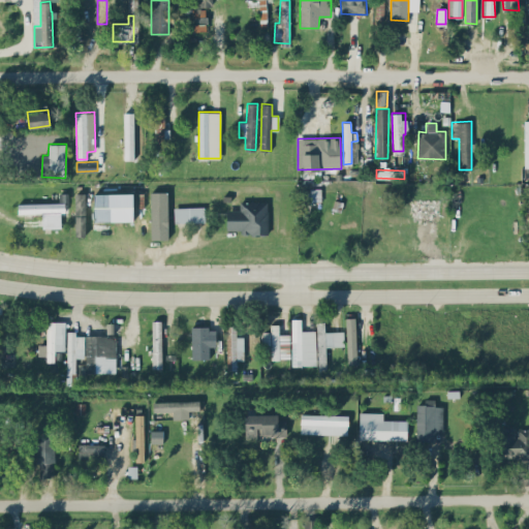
[(167,191),(150,192),(151,240),(168,239),(167,191)]
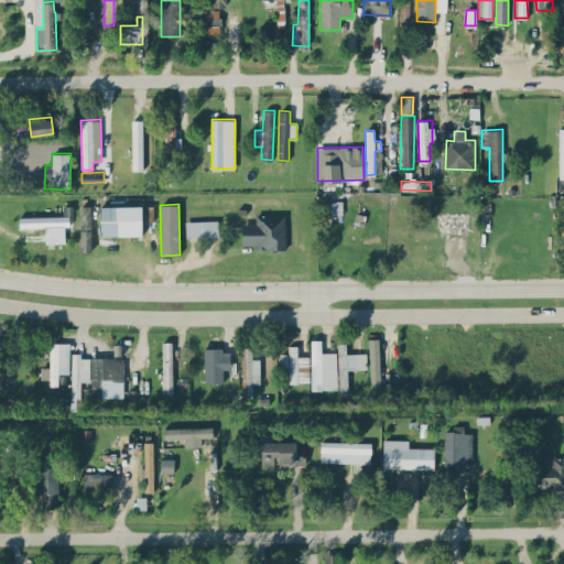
[(468,212),(441,212),(441,235),(469,235),(468,212)]
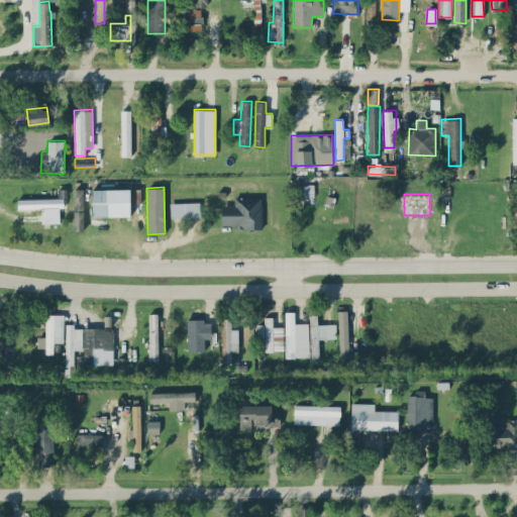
[(263,197),(234,196),(234,205),(222,205),(221,224),(235,224),(235,229),(262,229),(263,197)]
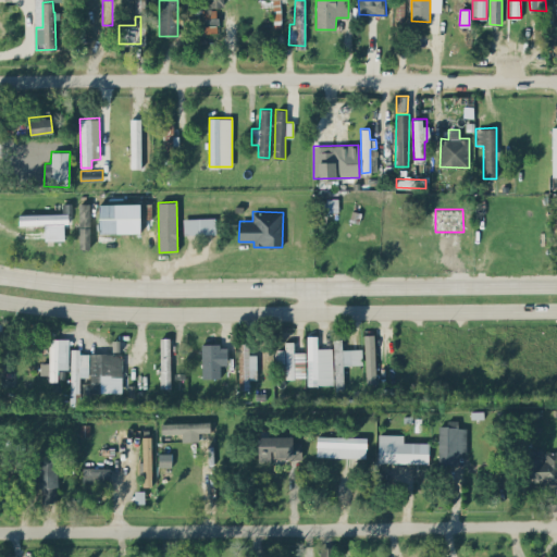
[(69,212),(19,213),(19,224),(45,224),(45,240),(64,239),(64,223),(69,223),(69,212)]
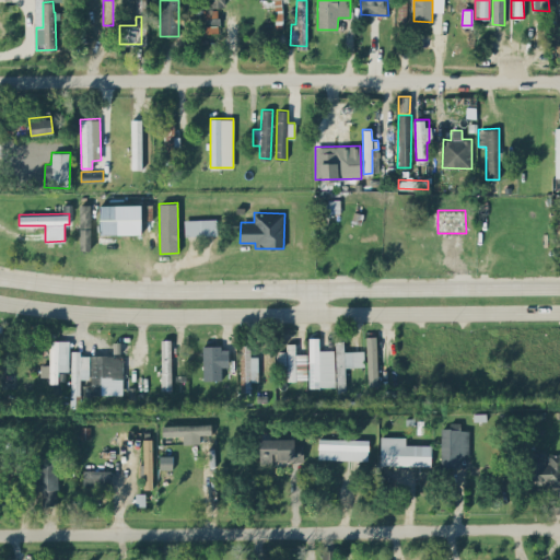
[(184,236),(217,235),(217,218),(184,219),(184,236)]
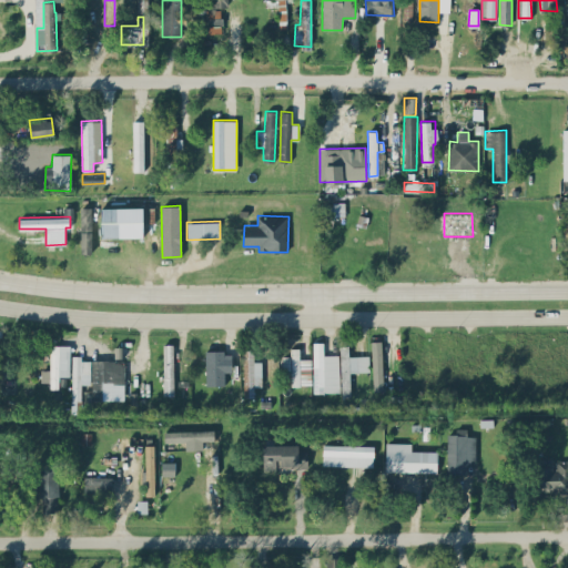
[(382,341),(371,341),(372,392),(384,391),(382,341)]
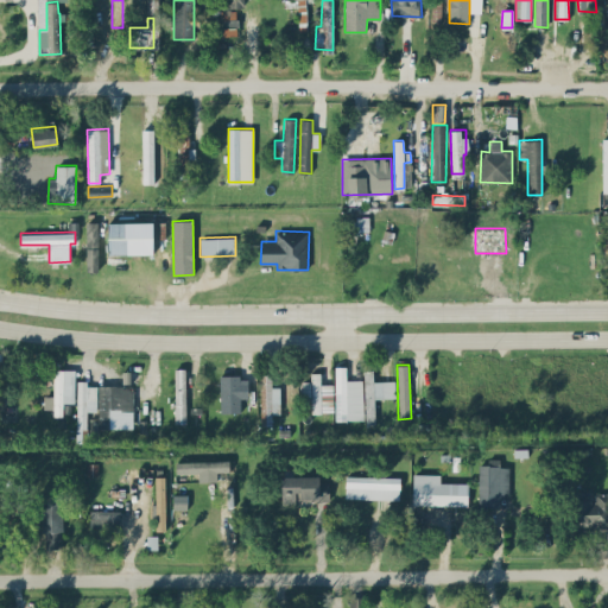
[(347,380),(346,366),(334,366),(336,420),(365,419),(363,379),(347,380)]
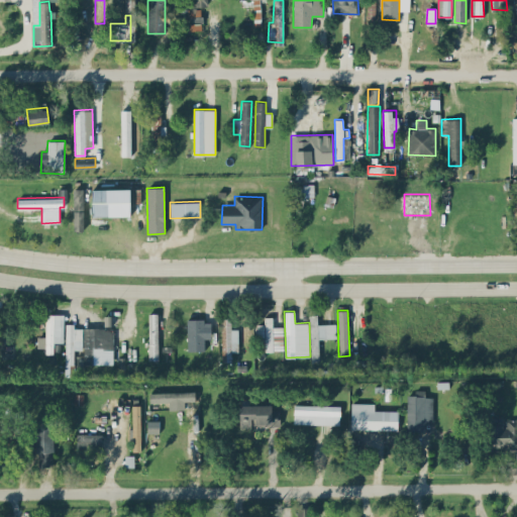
[(148,359),(158,359),(158,313),(148,313),(148,359)]
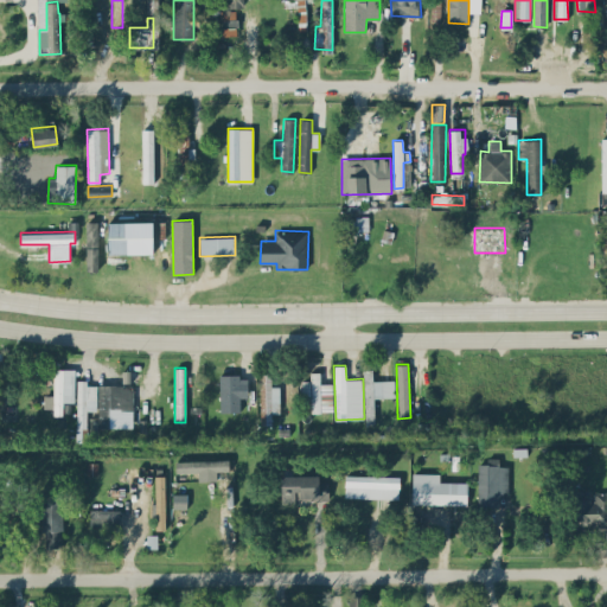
[(53,369),(53,395),(44,395),(44,407),(52,408),(52,415),(63,415),(63,402),(75,402),(75,369),(53,369)]
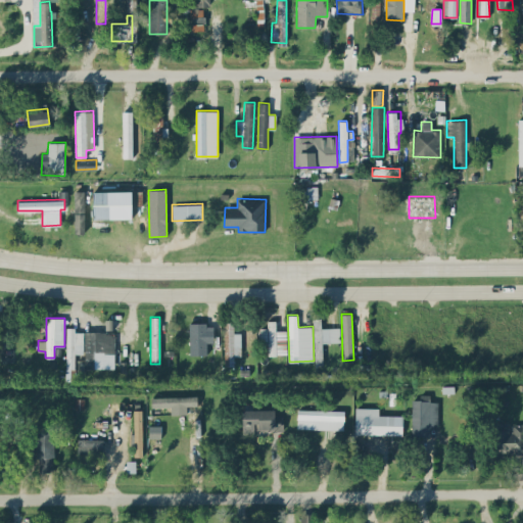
[(323,364),(322,342),(340,342),(340,327),(321,327),(321,318),(314,319),(315,365),(323,364)]
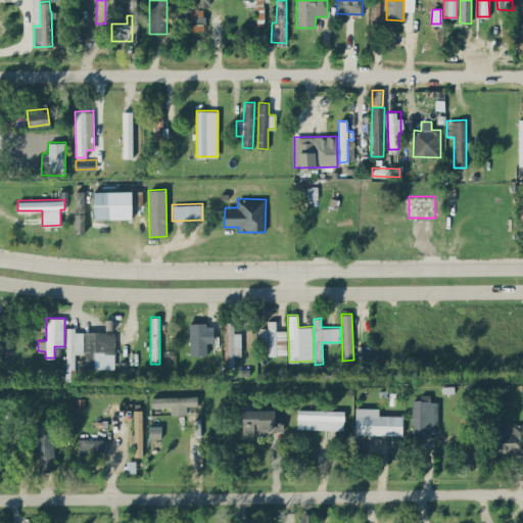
[(287,354),(286,330),(276,330),(276,321),(268,321),(269,354),(287,354)]
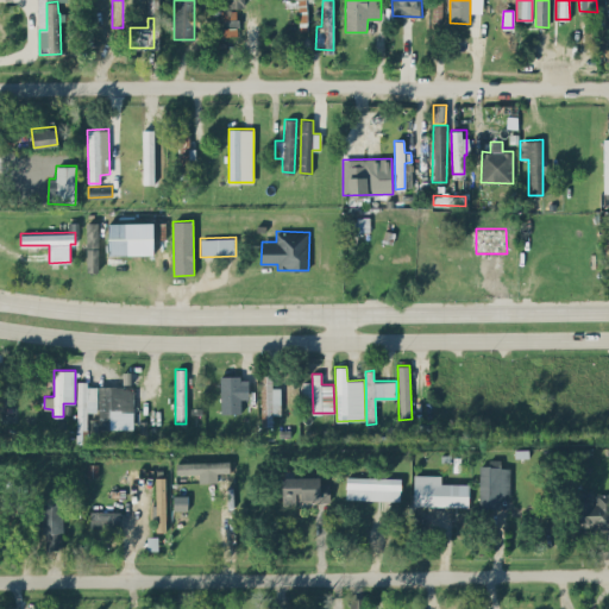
[(281,388),(272,388),(272,375),(265,375),(267,424),(271,424),(271,414),(281,414),(281,388)]
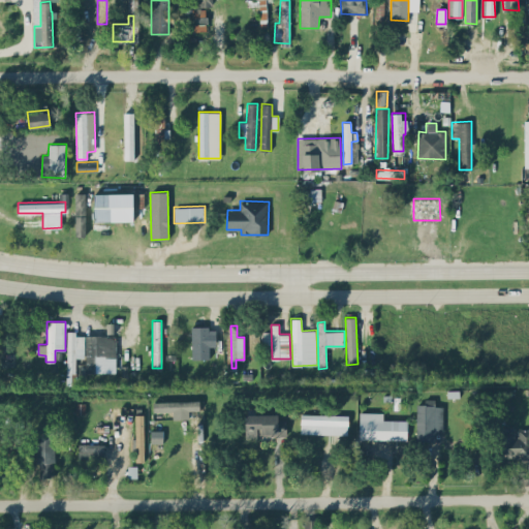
[(192,360),(210,359),(209,346),(216,346),(216,327),(191,328),(192,360)]
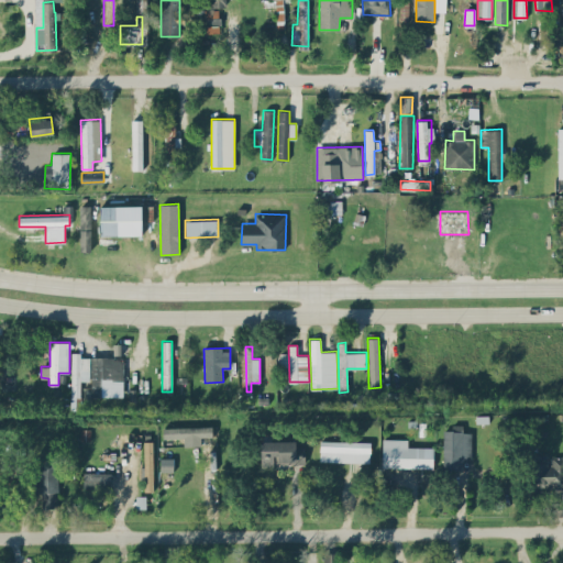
[(287,366),(288,353),(279,352),(278,366),(287,366)]
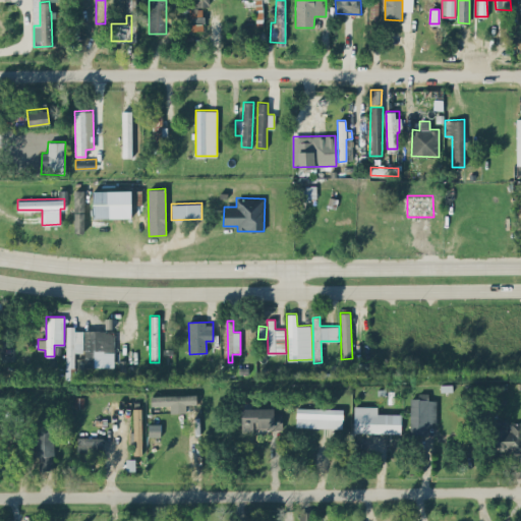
[(82,352),(83,331),(75,330),(75,327),(66,327),(65,366),(74,366),(74,352),(82,352)]
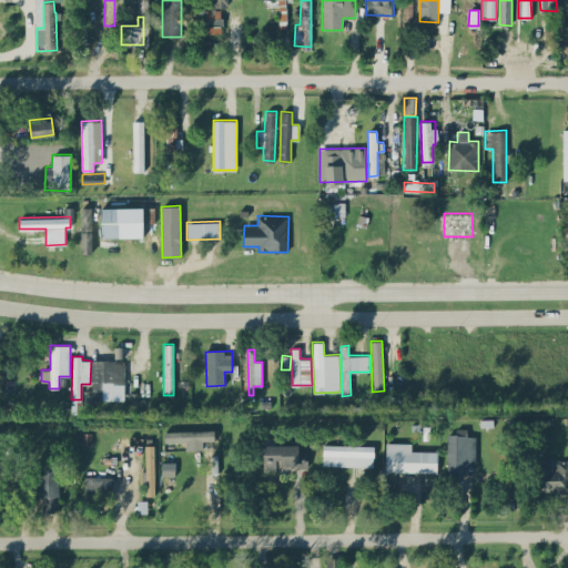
[(91,399),(124,399),(124,361),(92,359),(91,399)]
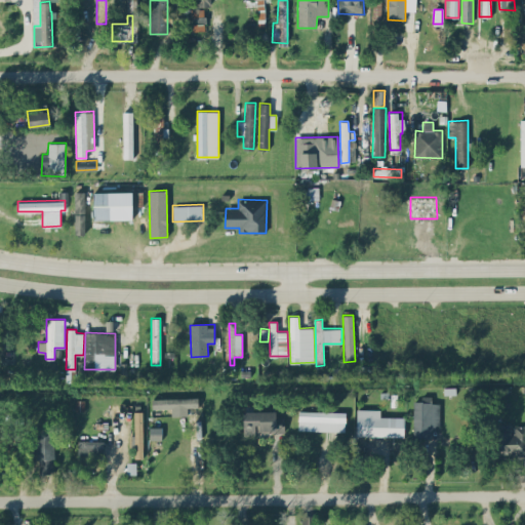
[(440,402),(432,402),(432,396),(421,396),(420,401),(413,401),(412,437),(431,438),(432,430),(439,430),(440,402)]
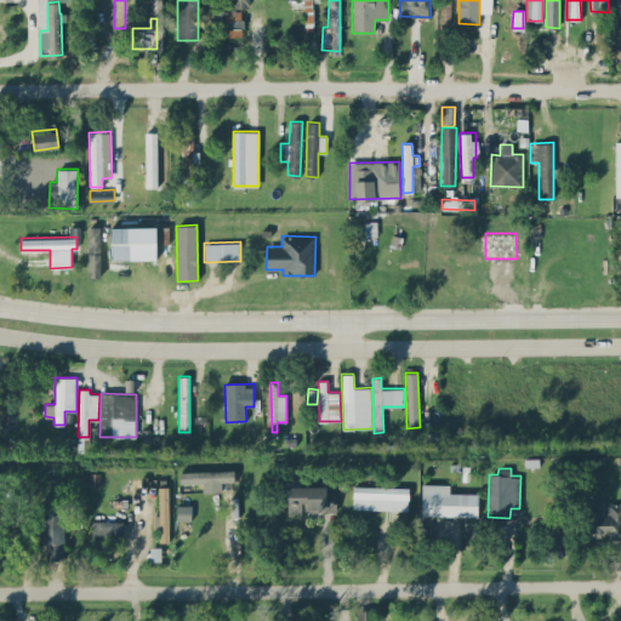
[(180,483),(203,483),(203,491),(234,490),(234,469),(180,471),(180,483)]
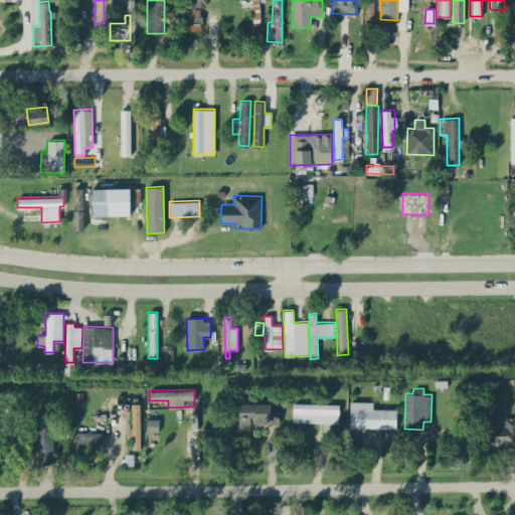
[(373,401),(350,401),(349,427),(396,427),(396,408),(372,408),(373,401)]
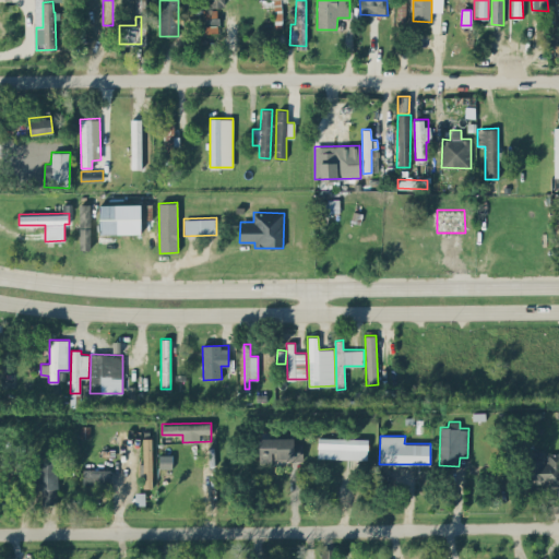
[(318,458),(368,459),(368,438),(318,437),(318,458)]
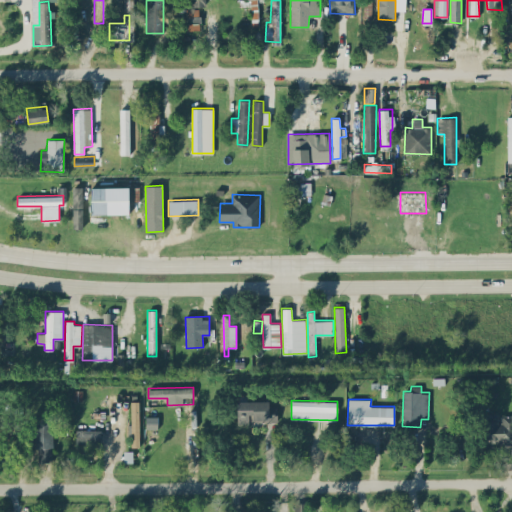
[(131,447),(140,446),(139,401),(131,401),(131,447)]
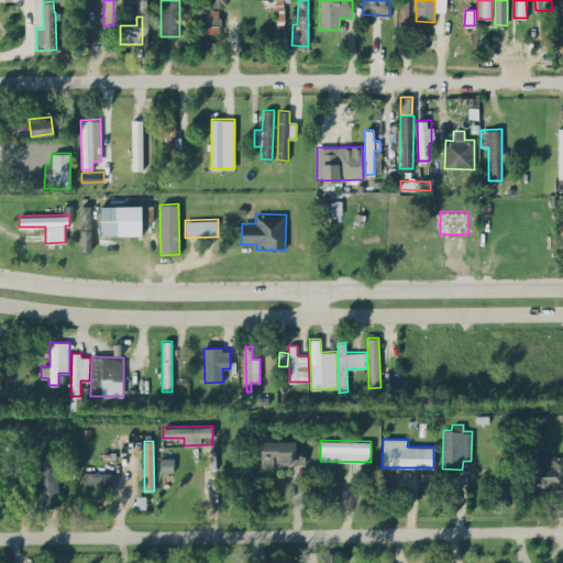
[(261,442),(262,470),(274,470),(274,464),(305,463),(305,441),(261,442)]
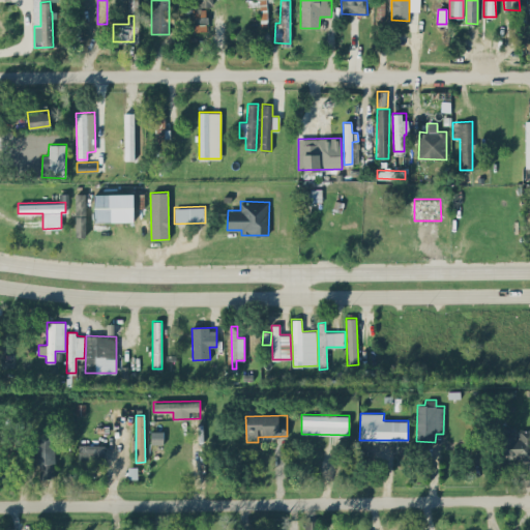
[(529,460),(529,430),(517,430),(517,428),(502,428),(502,460),(529,460)]
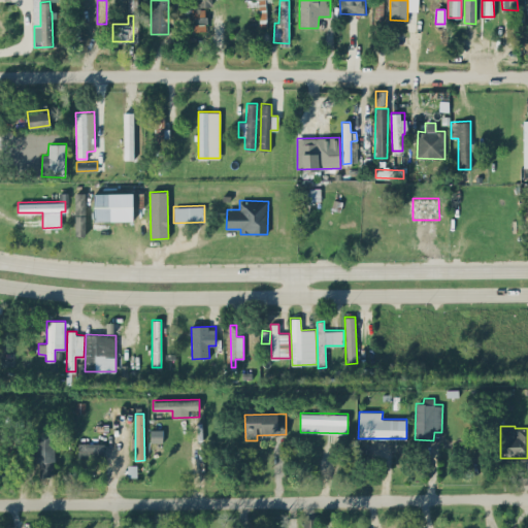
[(162,442),(163,429),(151,429),(150,441),(162,442)]
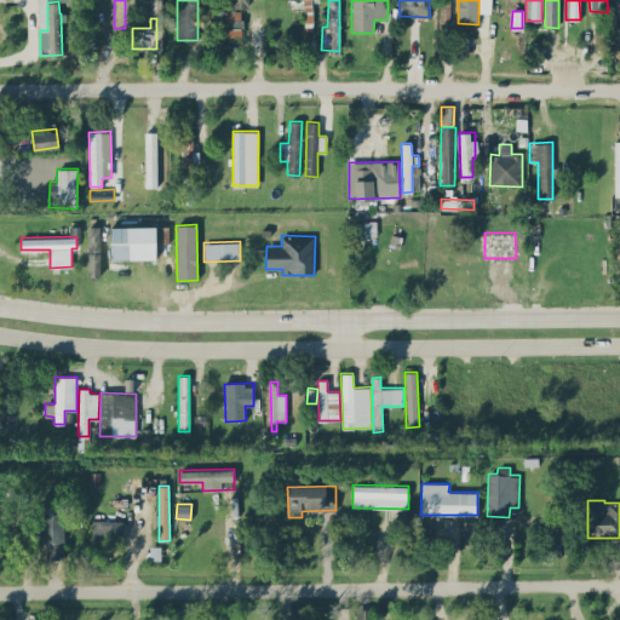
[(64,558),(63,506),(41,506),(42,560),(64,558)]
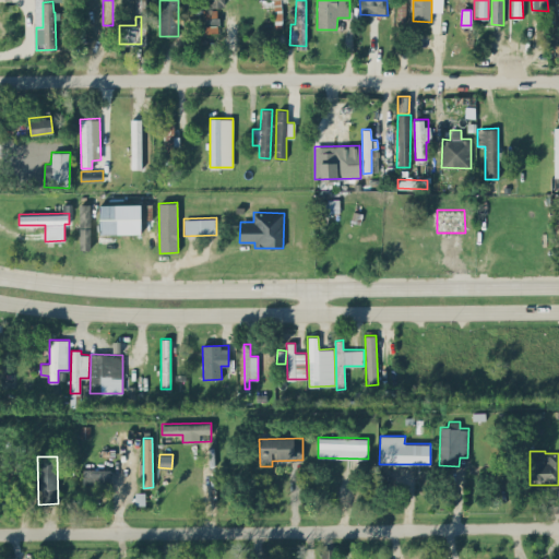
[(83,485),(110,485),(110,468),(83,468),(83,485)]
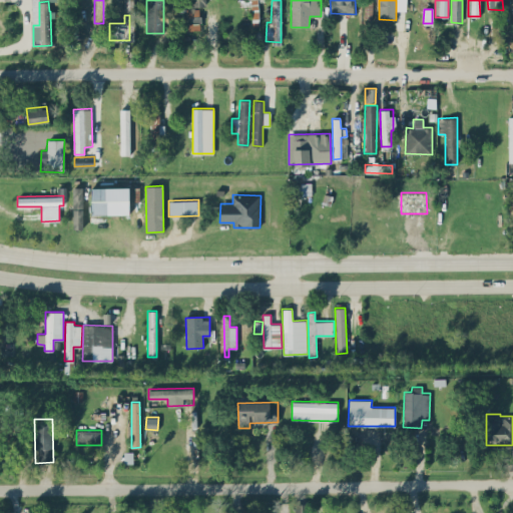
[(308,512),(309,503),(295,504),(295,512),(308,512)]
